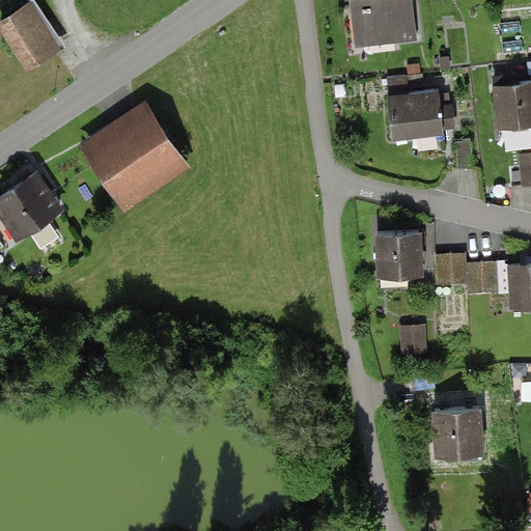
[(64,42),(37,0),(28,0),(0,17),(0,29),(23,66),(64,42)]
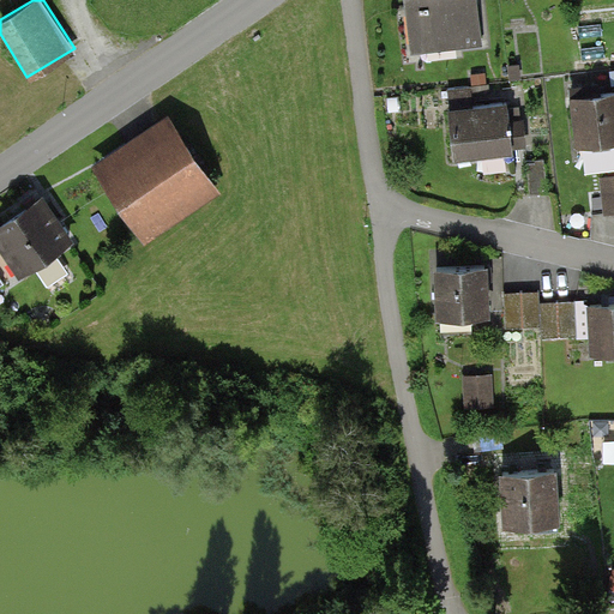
[(479,42),(475,0),(405,0),(410,48),(479,42)]
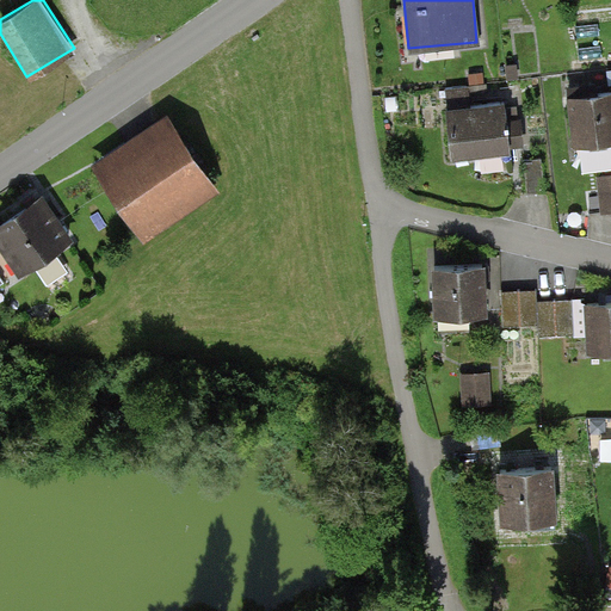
[(610,90),(571,93),(575,144),(610,141),(610,90)]
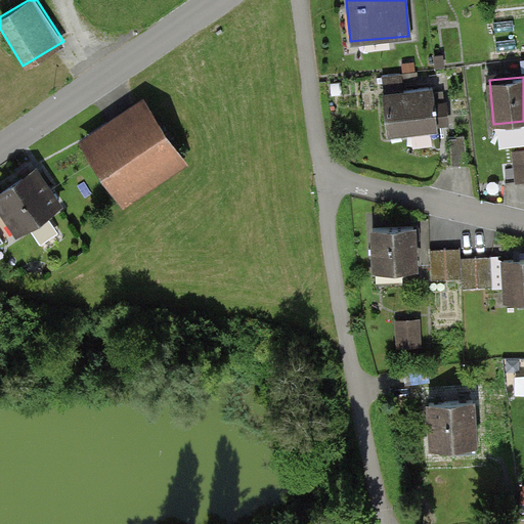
[(441,126),(437,88),(383,93),(387,132),(441,126)]
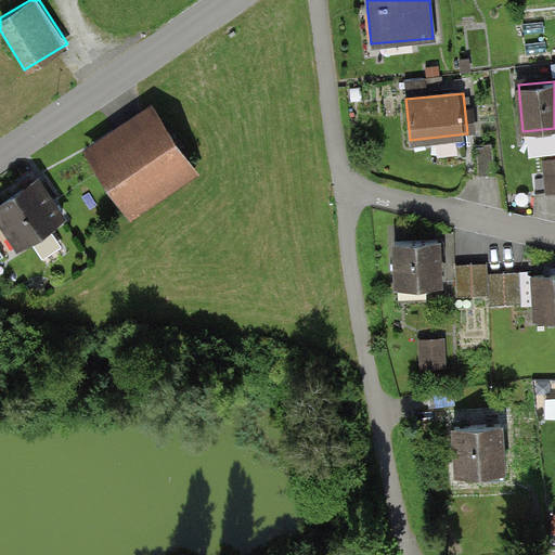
[(189,166),(150,108),(86,152),(125,209),(189,166)]
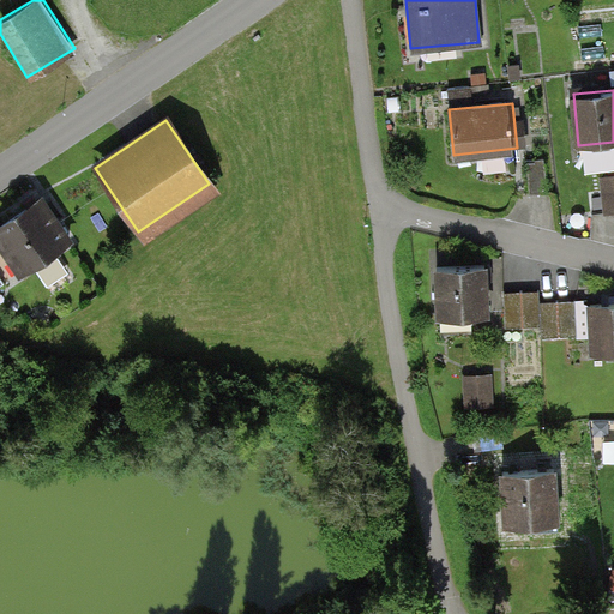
[(613,176),(601,179),(603,212),(613,211),(613,176)]
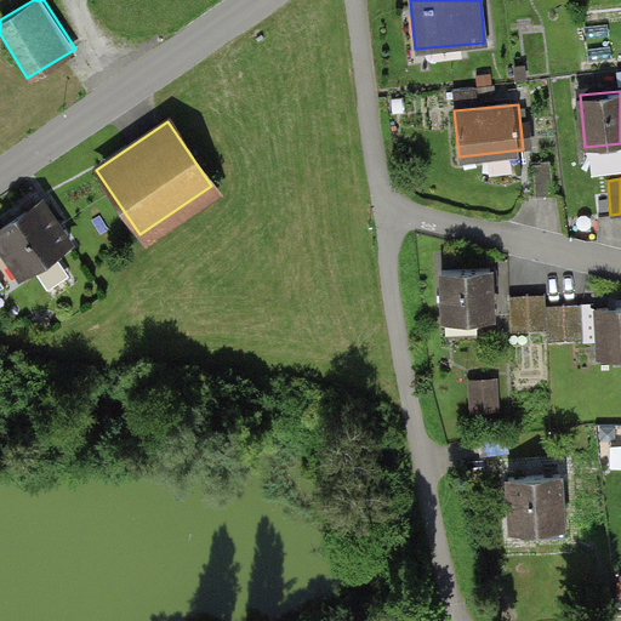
[(75,232),(47,193),(0,224),(0,255),(13,274),(75,232)]
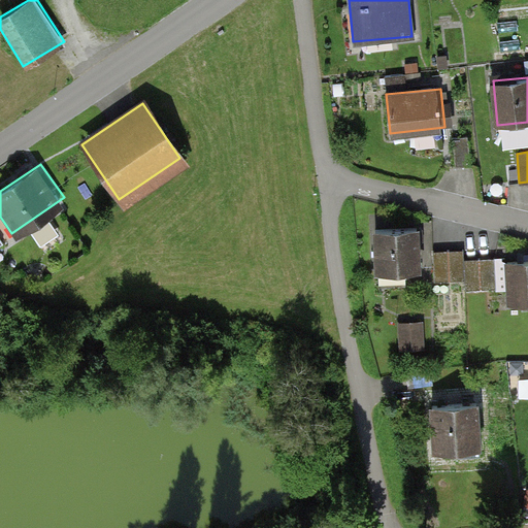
[(418,276),(416,228),(373,230),(375,277),(418,276)]
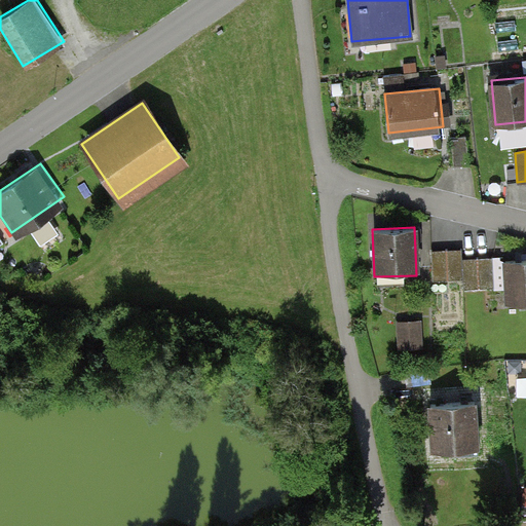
[(463,251),(431,252),(433,283),(463,280),(464,289),(493,287),(494,308),(525,306),(525,261),(501,263),(500,258),(464,259),(463,251)]
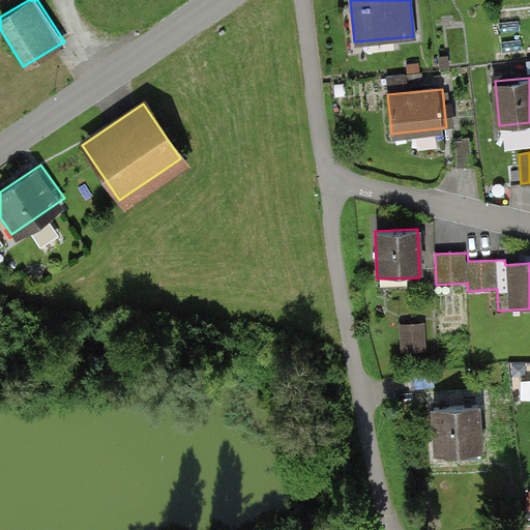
[(429,350),(427,323),(403,324),(404,351),(429,350)]
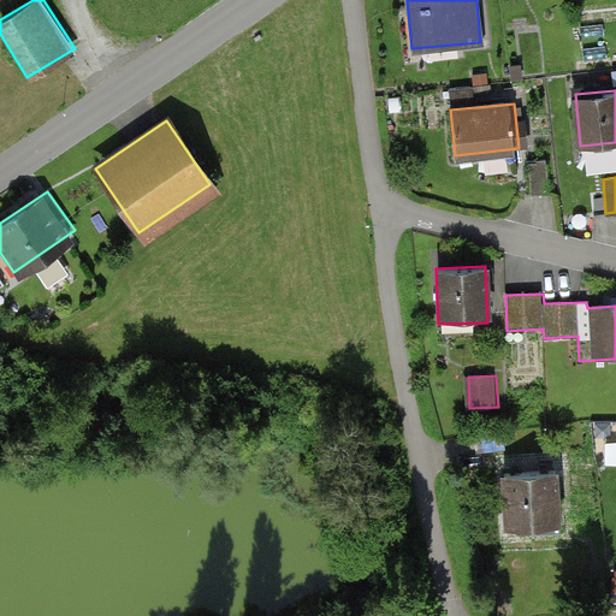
[(563,533),(561,474),(502,475),(504,535),(563,533)]
